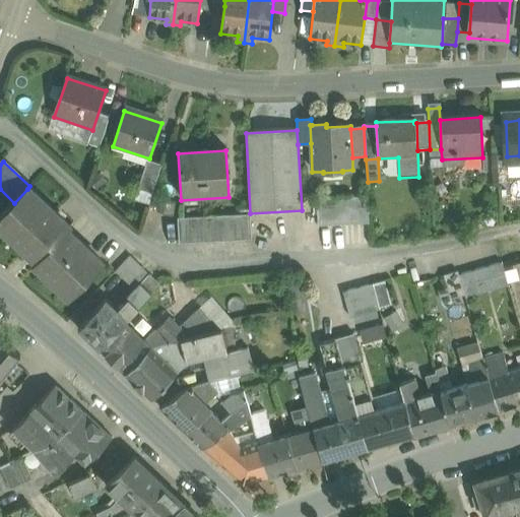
[(146,163),(137,191),(151,196),(161,168),(146,163)]
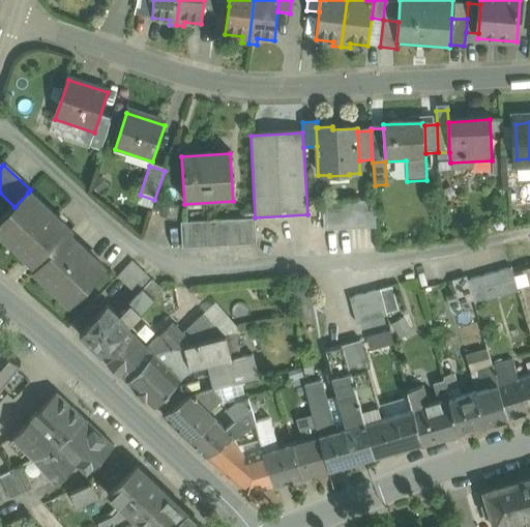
[(72,234),(28,193),(15,207),(0,222),(0,234),(36,269),(33,272),(70,308),(105,271),(69,237),(72,234)]
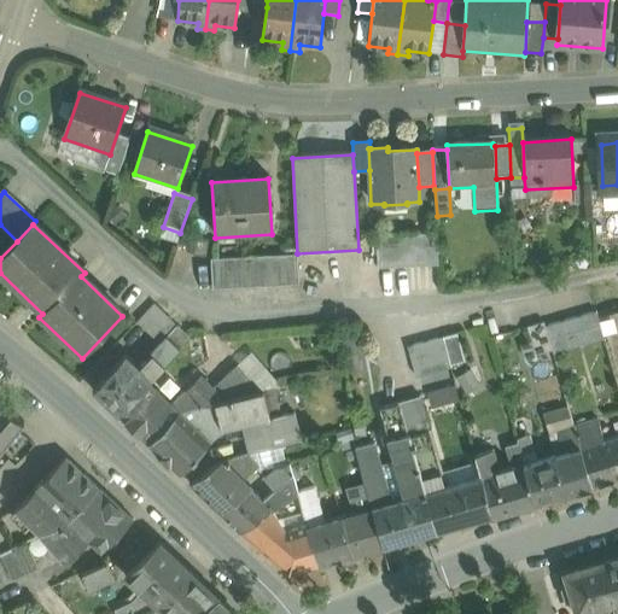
[(436,235),(375,238),(377,270),(438,267),(436,235)]
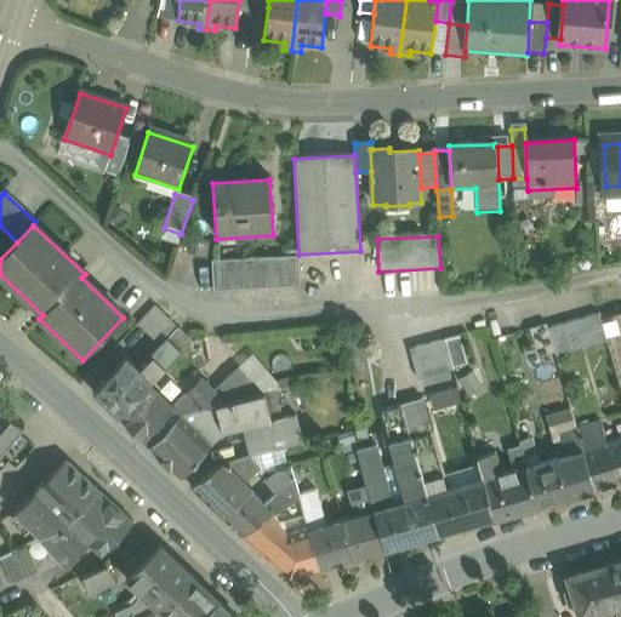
[(216,251),(216,263),(246,261),(245,250),(216,251)]
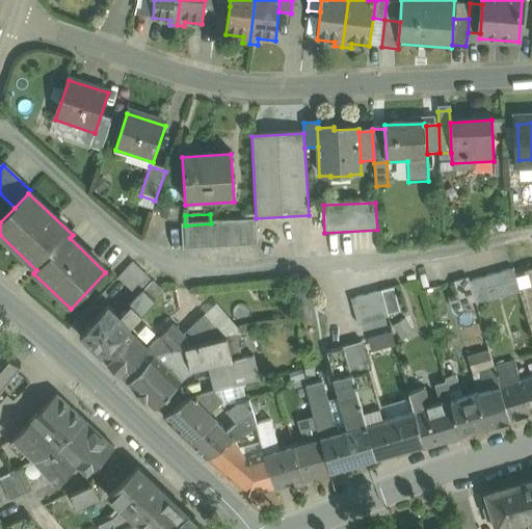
[(257,247),(256,221),(211,223),(185,226),(181,226),(182,250),(257,247)]
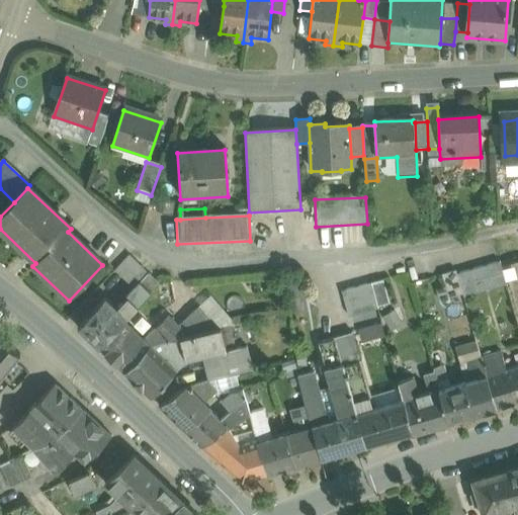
[(115,271),(133,288),(146,274),(128,258),(115,271)]
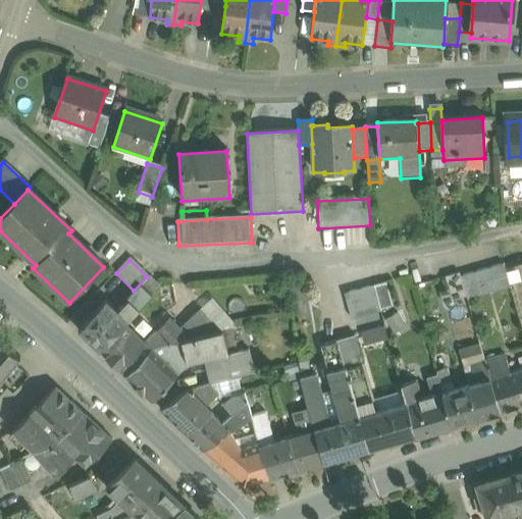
[(503,265),(460,278),(465,298),(466,302),(509,289),(503,265)]
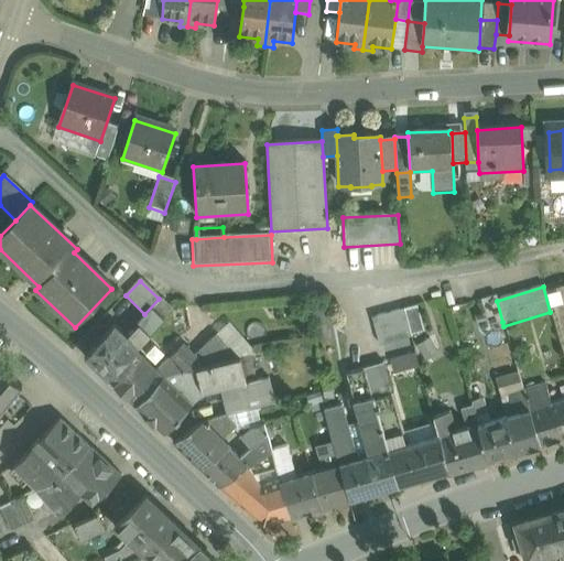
[(495,297),(480,301),(488,326),(502,322),(497,301),(495,297)]
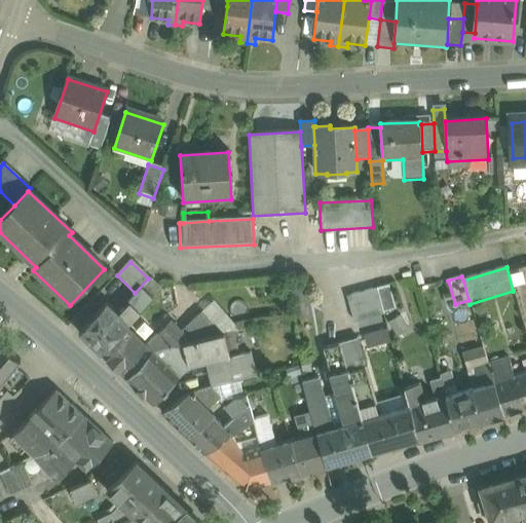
[(151,282),(142,290),(152,300),(160,291),(151,282)]
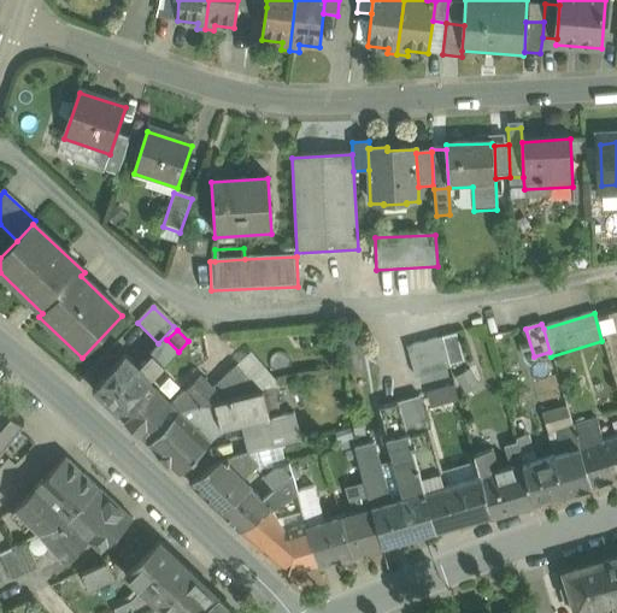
[(456,335),(441,339),(448,366),(463,363),(456,335)]
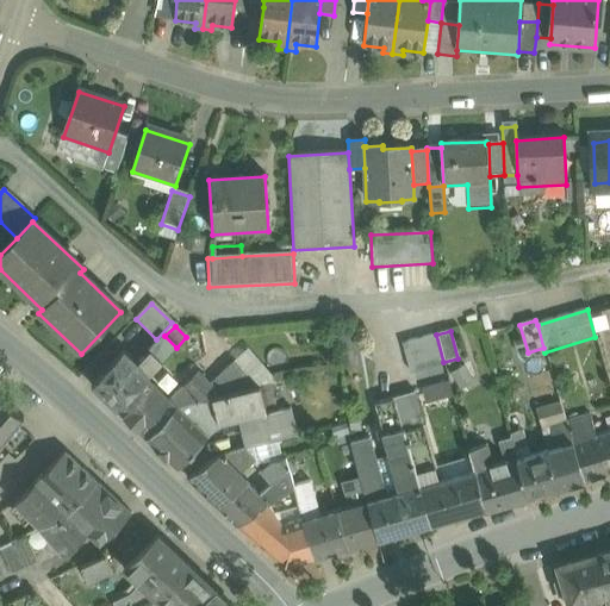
[(436,335),(402,344),(410,374),(444,364),(443,362),(436,335)]
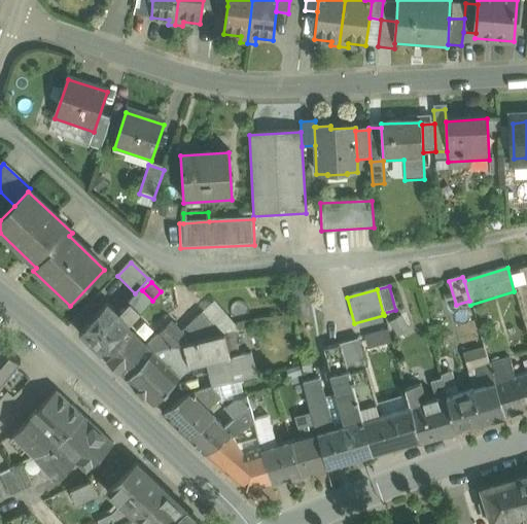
[(142,290),(133,302),(130,306),(139,314),(152,301),(142,290)]
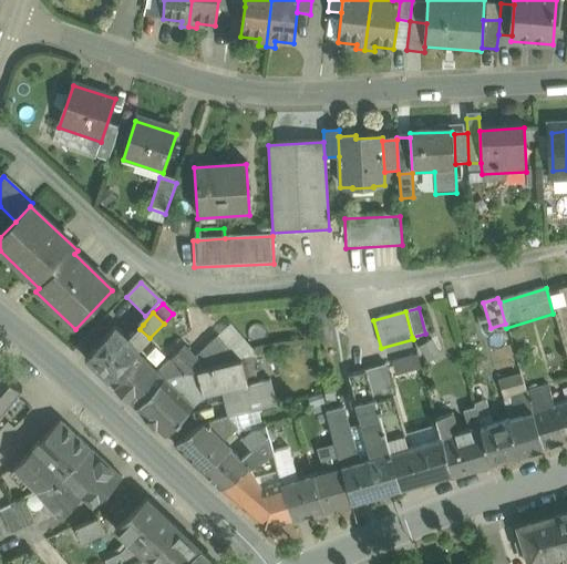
[(232,325),(216,338),(238,363),(240,362),(259,358),(232,325)]
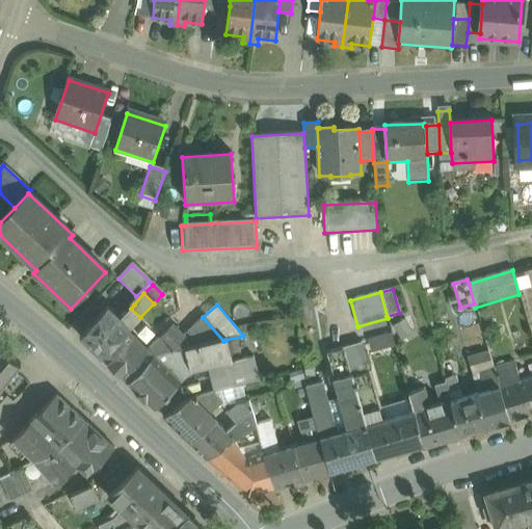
[(107,308),(79,338),(100,359),(126,332),(140,317),(131,309),(121,320),(107,308)]
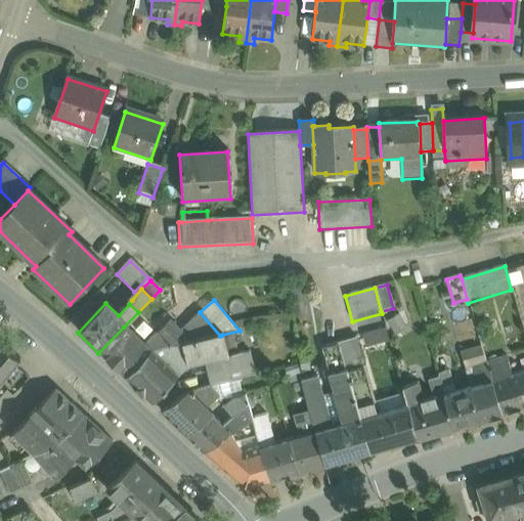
[(200,312),(180,331),(191,342),(206,339),(220,336),(200,312)]
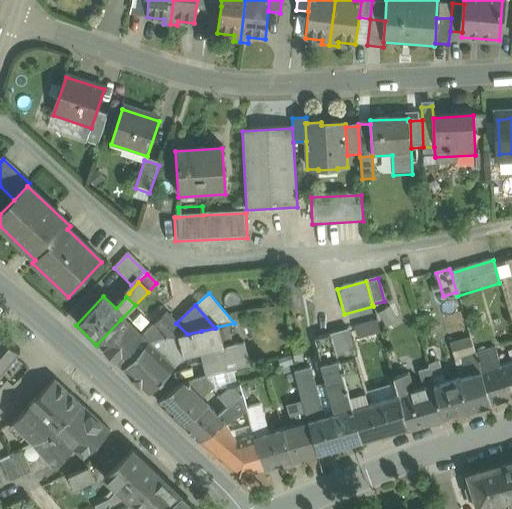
[(176,323),(165,313),(141,338),(148,344),(161,341),(187,334),(176,323)]
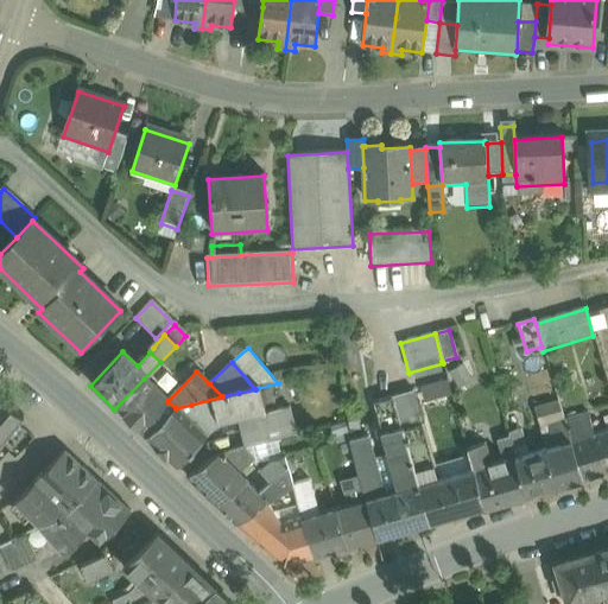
[(144,379),(114,409),(146,439),(176,408),(168,401),(144,379)]
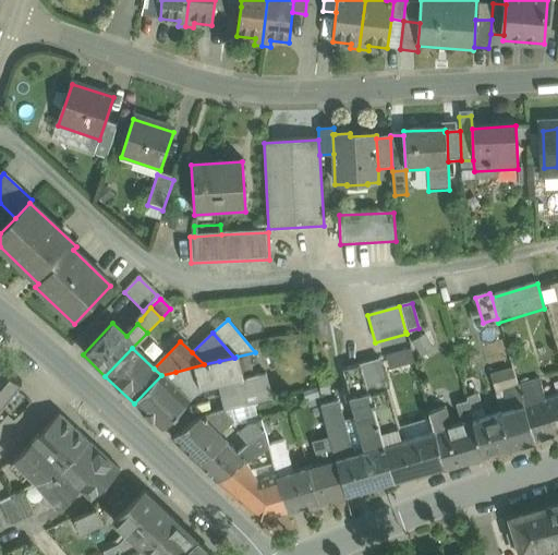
[(411,350),(387,356),(389,370),(414,364),(411,350)]
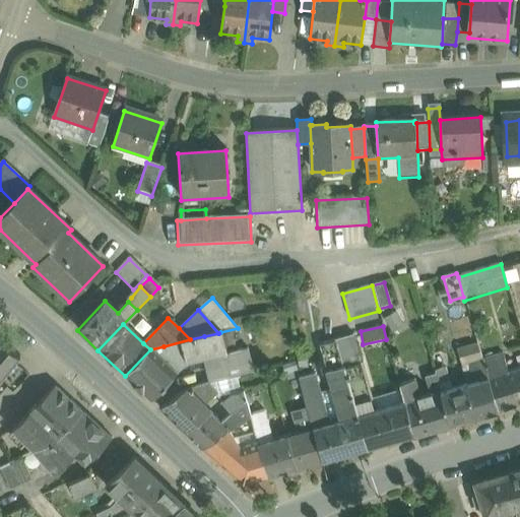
[(220,332),(218,333),(204,336),(210,359),(226,354),(220,332)]
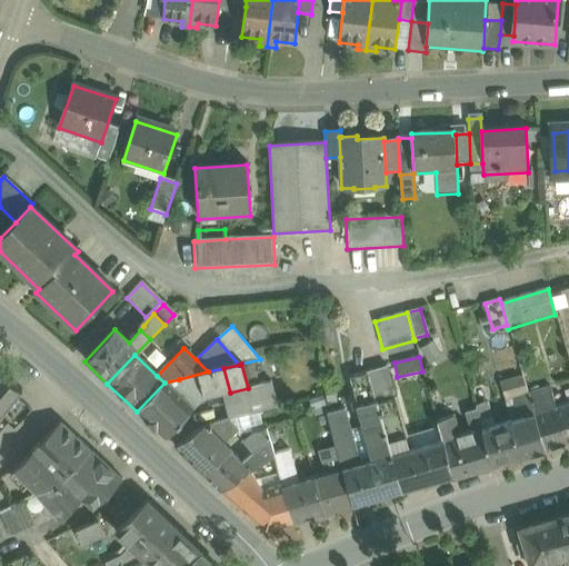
[(385,367),(367,373),(376,403),(393,398),(385,367)]
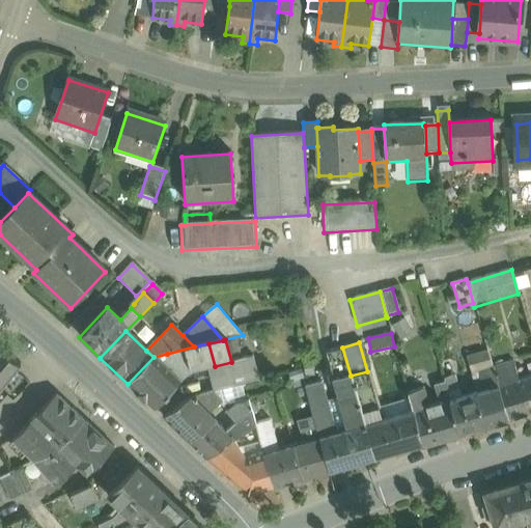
[(194,346),(167,354),(169,362),(164,367),(154,357),(128,384),(154,410),(190,372),(207,368),(215,366),(208,343),(194,346)]
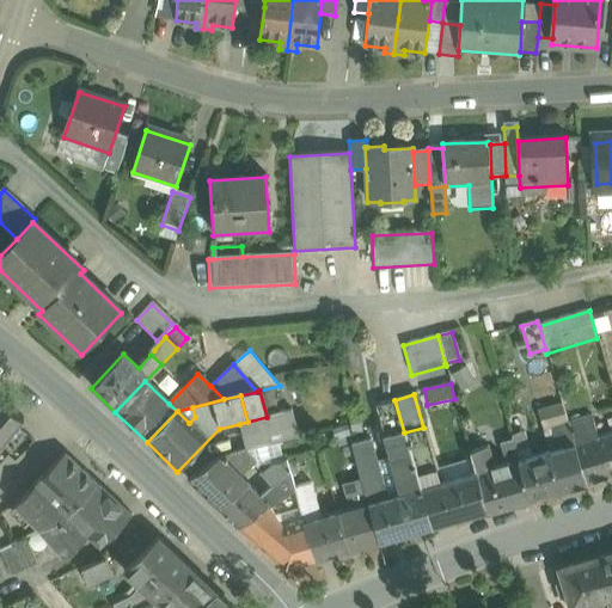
[(0,448),(24,421),(0,400),(0,448)]
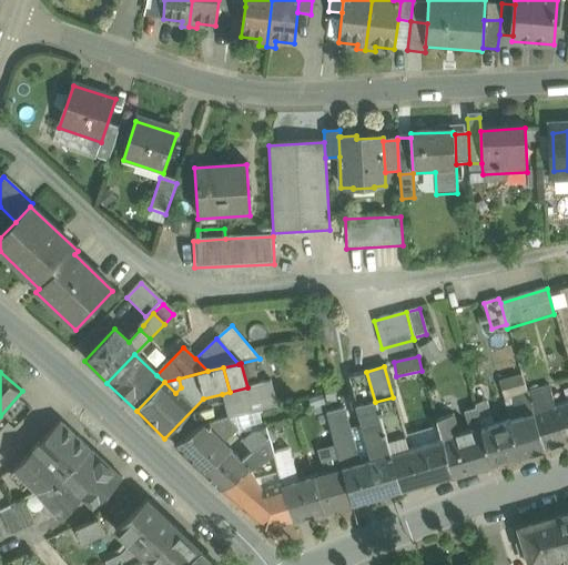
[(375,402),(366,372),(347,377),(371,457),(368,462),(391,455),(375,402)]
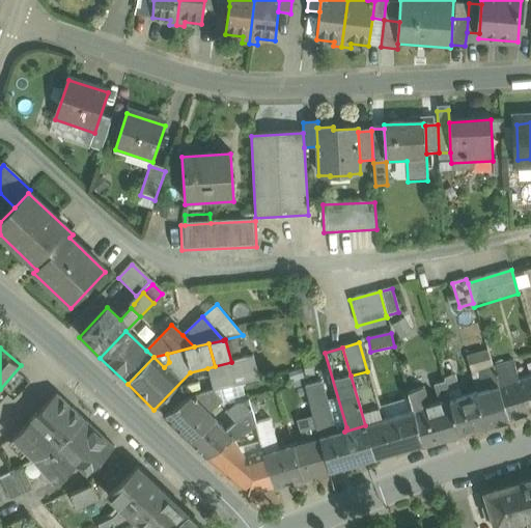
[(479,373),(493,369),(487,353),(474,357),(479,373)]
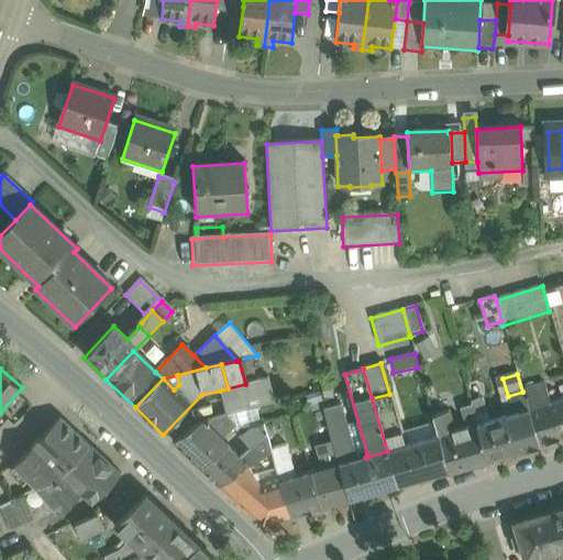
[(245,384),(228,388),(220,391),(227,416),(249,410),(275,405),(268,379),(245,384)]
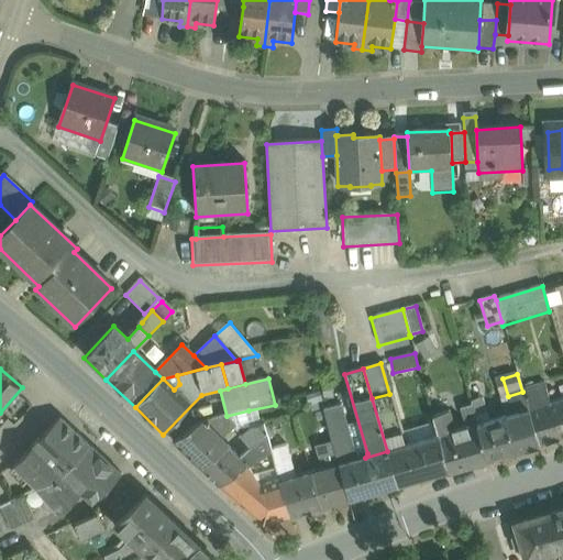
[(543,385),(522,392),(528,412),(550,406),(543,385)]
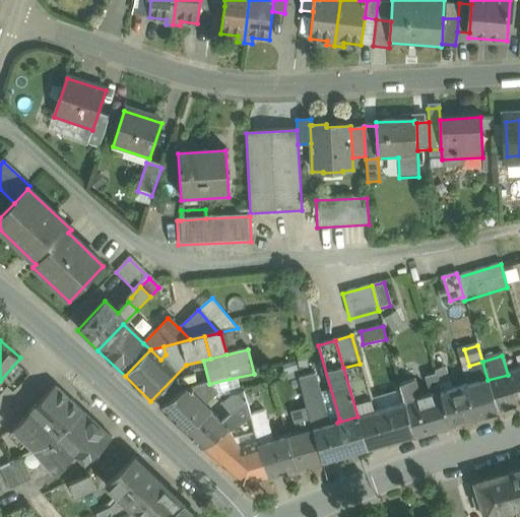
[(469,371),(471,378),(481,380),(482,382),(488,380),(482,362),(469,366),(463,367),(464,372),(469,371)]
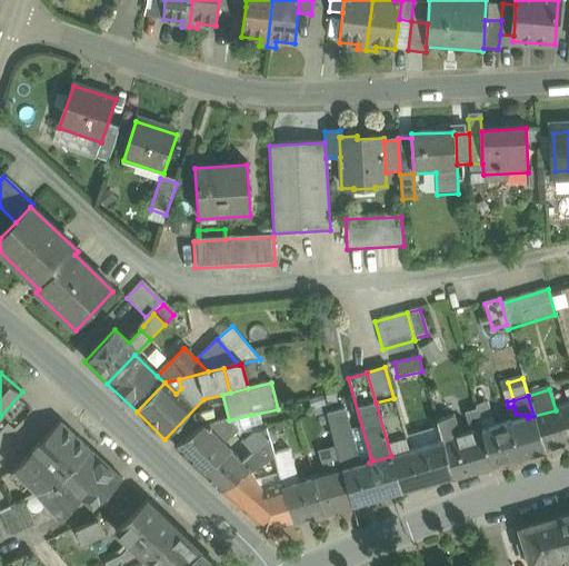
[(442,440),(409,450),(393,398),(376,403),(391,456),(401,493),(452,477),(442,440)]
